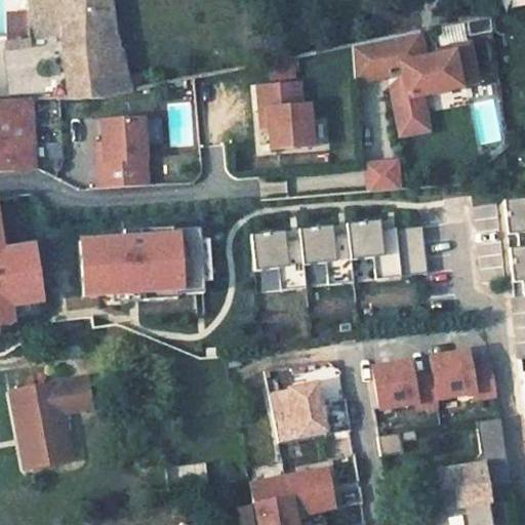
[(62,0),(26,0),(28,11),(28,15),(62,12),(62,0)]
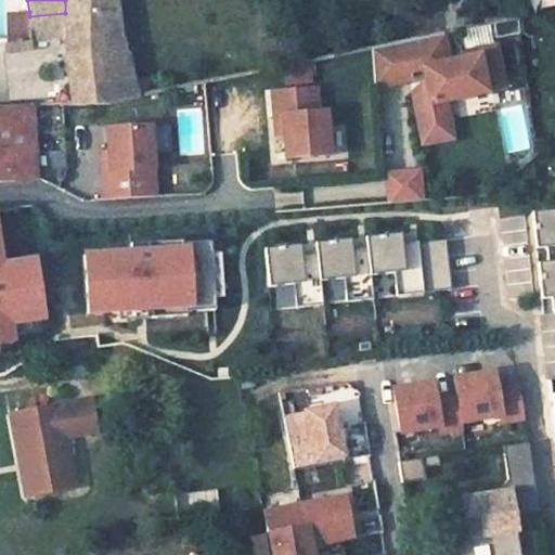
[(116,0),(65,0),(65,13),(66,40),(120,34),(116,0)]
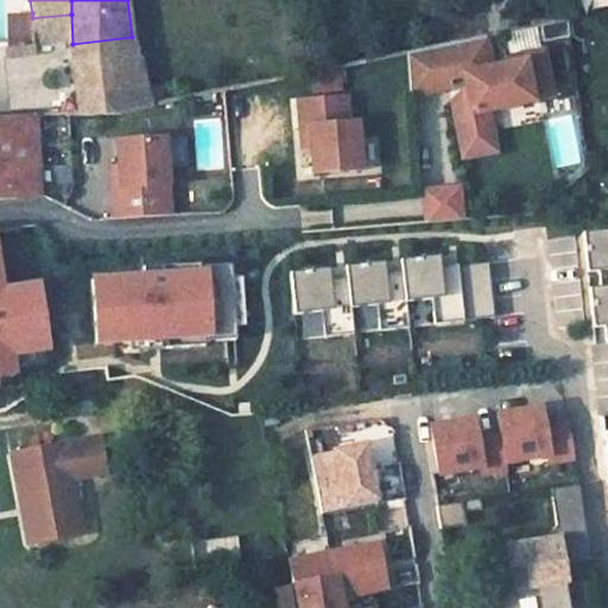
[(32,13),(8,14),(10,48),(33,46),(32,18),(32,13)]
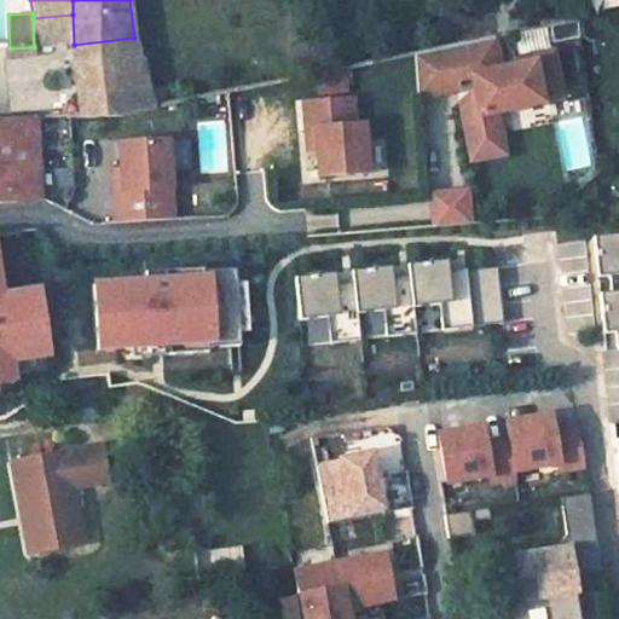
[(503,67),(497,35),(416,52),(418,94),(458,86),(457,76),(479,71),(482,86),(475,88),(462,100),(470,140),(503,133),(498,110),(545,100),(544,92),(563,88),(555,50),(522,57),(524,63),(503,67)]
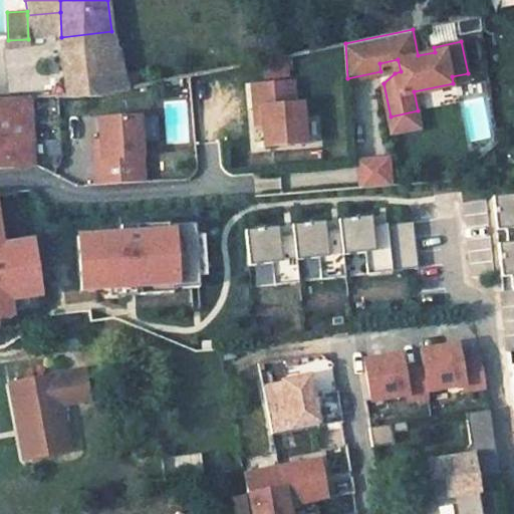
[(111,31),(61,37),(60,52),(113,46),(111,31)]
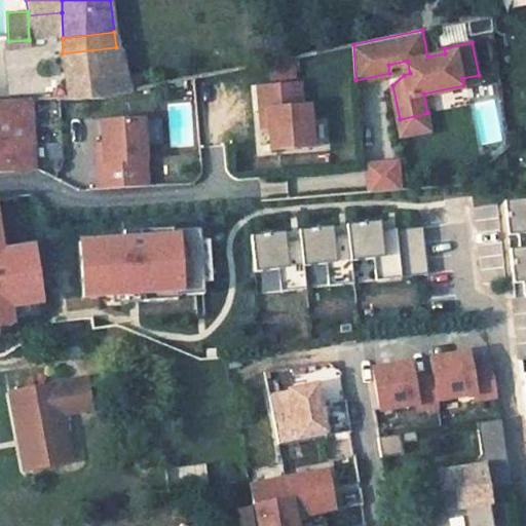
[(8,41),(0,42),(0,49),(30,47),(29,40),(8,41)]
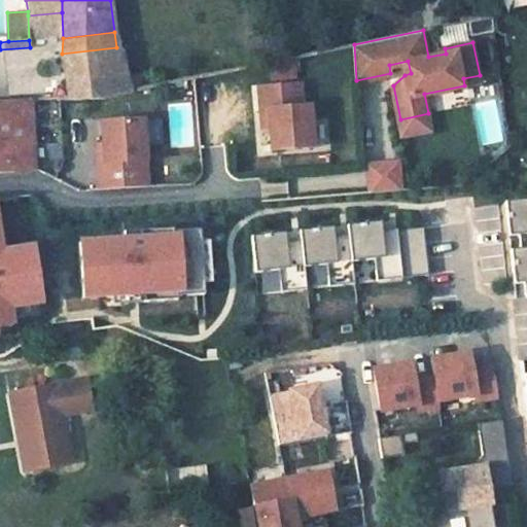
[(116,47),(62,54),(68,99),(130,93),(130,91),(142,88),(139,75),(127,78),(120,47),(116,47)]
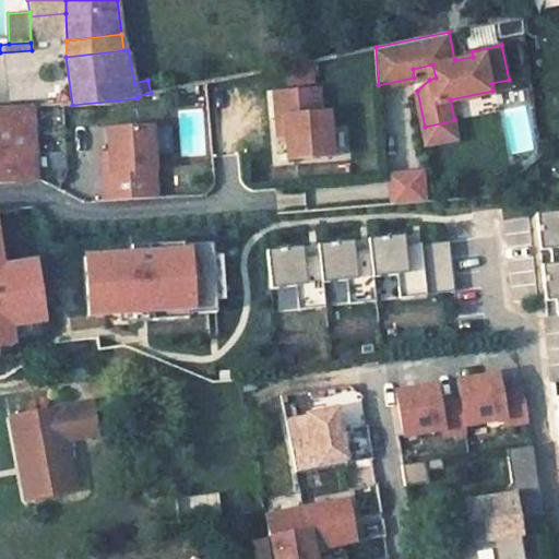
[(318,90),(274,93),(276,119),(284,118),(286,137),(287,161),(331,157),(328,114),(320,114),(318,90)]
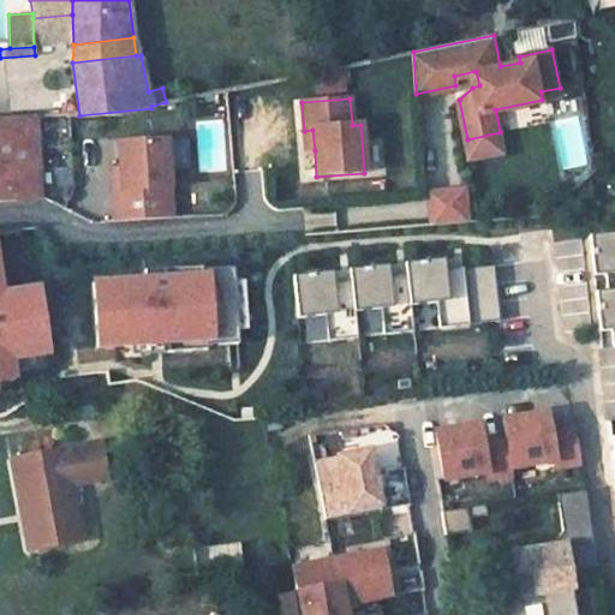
[(10,118),(0,118),(0,141),(12,141),(12,148),(37,147),(35,117),(10,118)]
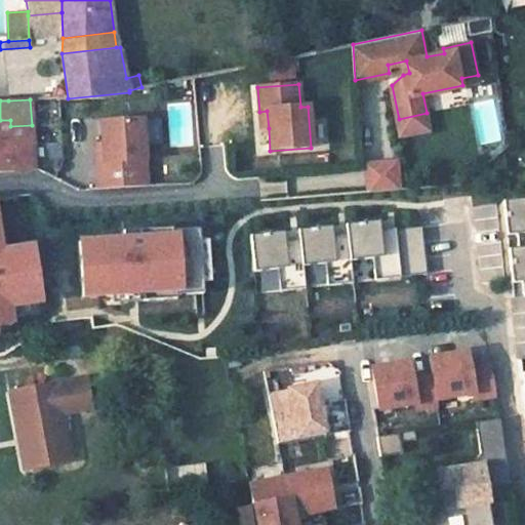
[(267,111),(259,112),(260,129),(269,128),(267,111)]
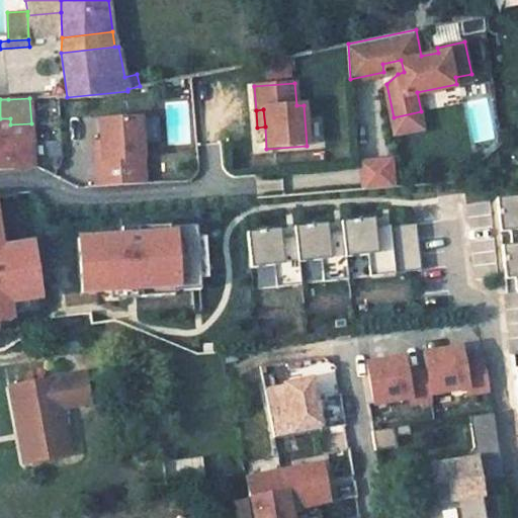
[(139,116),(98,119),(100,142),(101,159),(94,160),(96,186),(144,182),(139,116)]
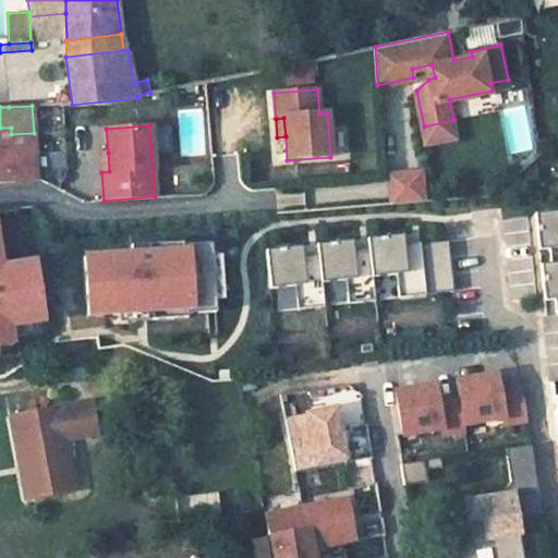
[(11,128),(0,128),(0,154),(12,154),(35,154),(34,133),(11,134),(11,128)]
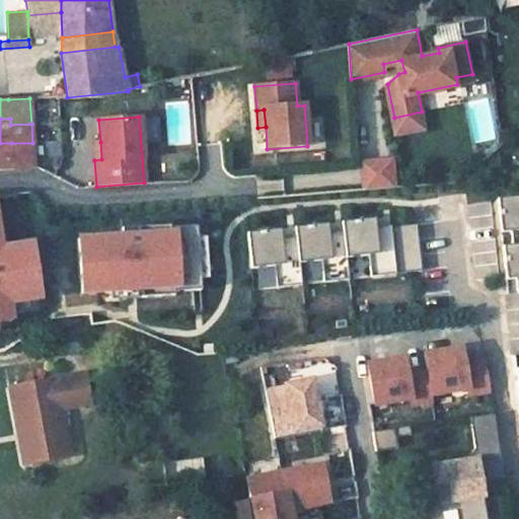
[(100,142),(92,142),(94,160),(101,159),(100,142)]
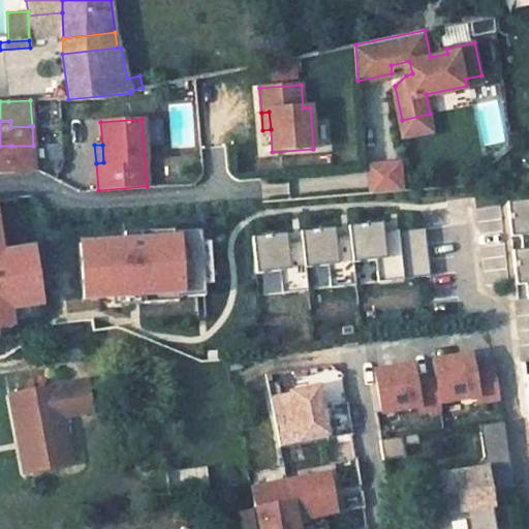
[(11,146),(0,146),(0,172),(12,172),(11,146)]
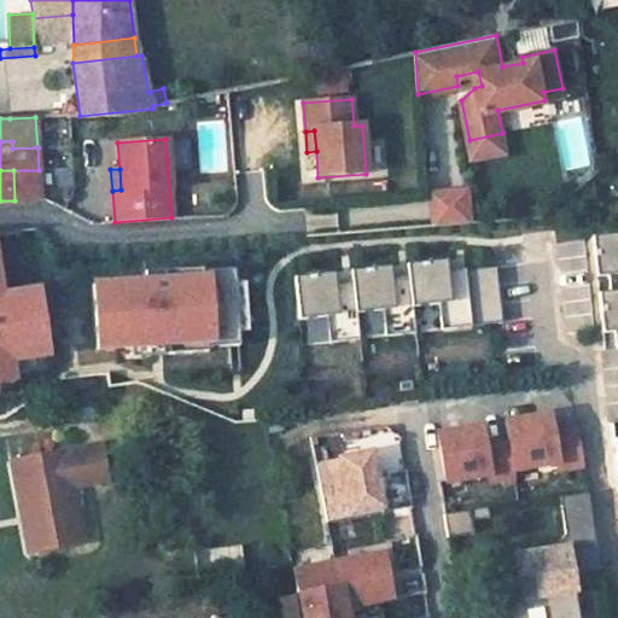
[(39,170),(13,170),(15,200),(41,197),(39,170)]
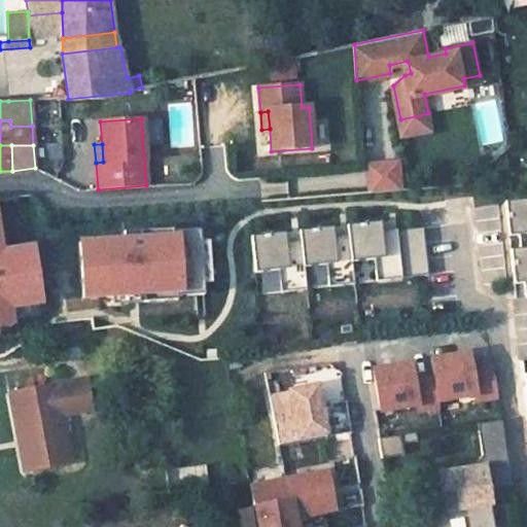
[(402,160),(366,162),(367,192),(405,190),(402,160)]
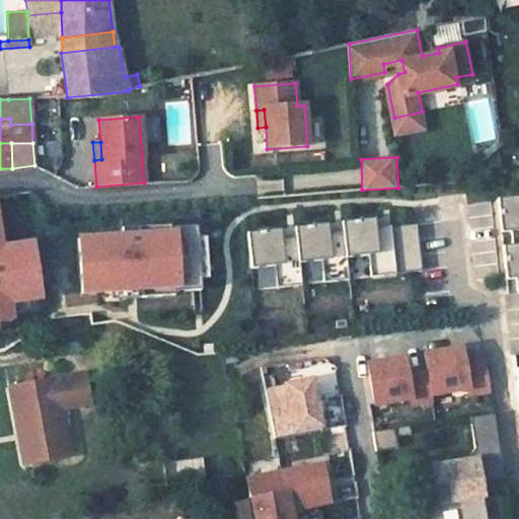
[(518,196),(498,199),(501,220),(510,219),(512,231),(513,244),(504,245),(507,268),(516,267),(517,278),(518,291),(518,196)]
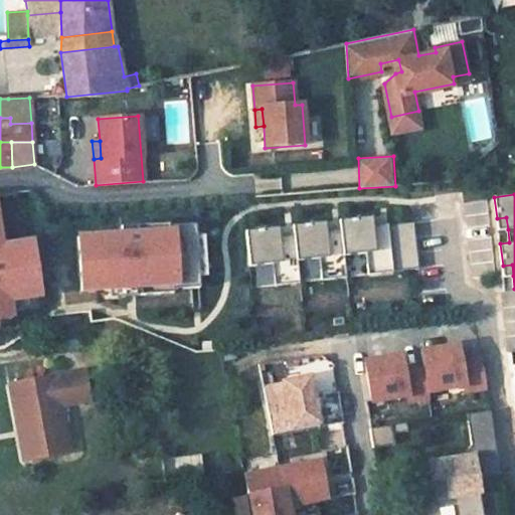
[(376,227),(375,217),(364,219),(365,228),(376,227)]
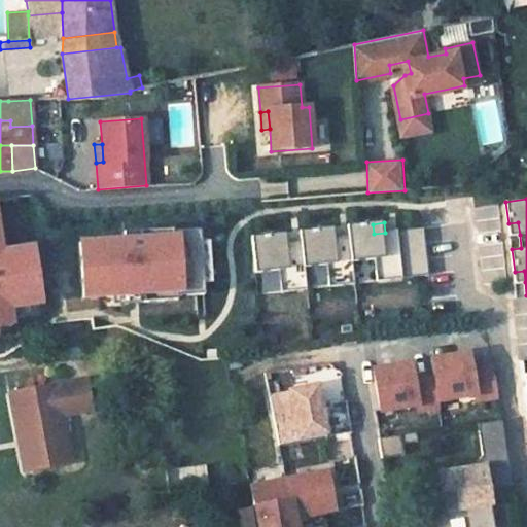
[(520,235),(518,222),(508,223),(510,236),(520,235)]
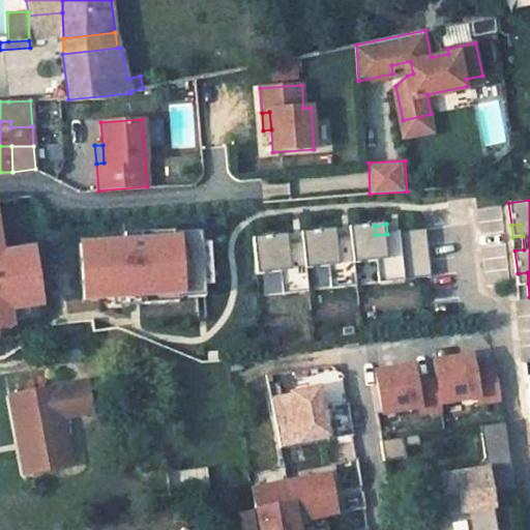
[(435,277),(430,229),(387,234),(376,235),(375,226),(352,228),(354,237),(340,239),(328,240),(327,231),(304,233),(305,243),(292,244),(280,245),(278,236),(257,238),(260,274),(284,272),(286,294),(312,291),(310,269),(331,266),(334,289),(360,286),(357,264),(380,261),(382,284),(435,277)]
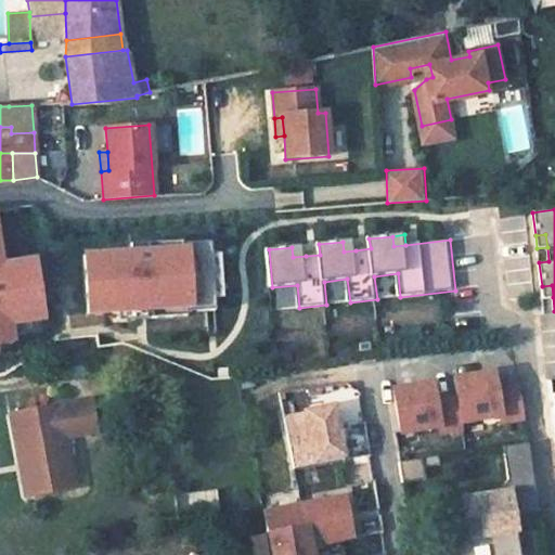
[(356,250),(355,240),(343,242),(344,252),(356,250)]
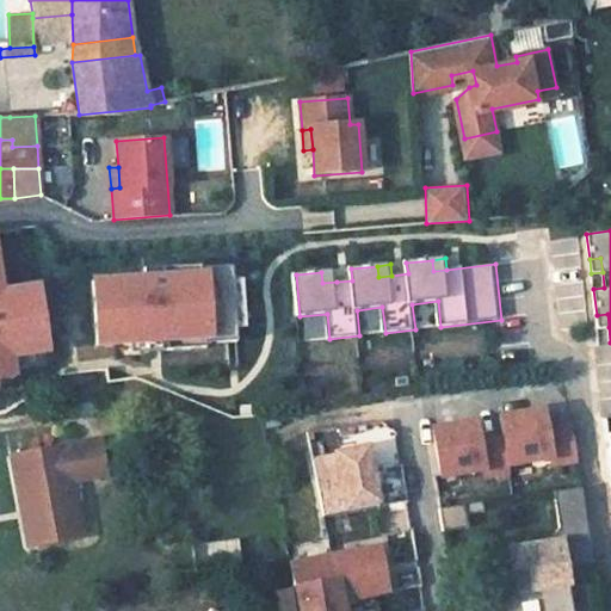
[(240,343),(234,269),(203,271),(202,266),(146,271),(146,281),(94,284),(99,347),(168,343),(170,352),(208,349),(208,345),(240,343)]
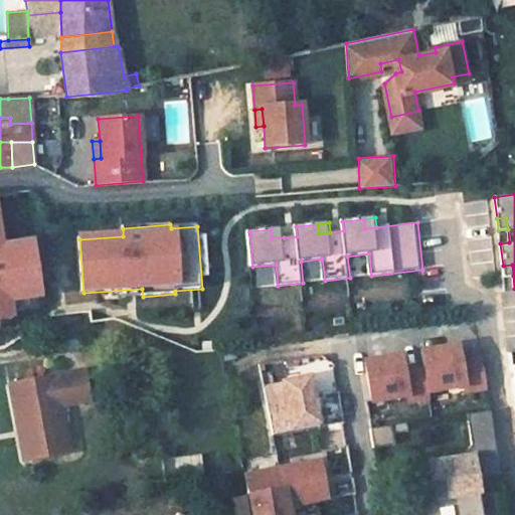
[(284,237),(283,228),(271,229),(272,238),(284,237)]
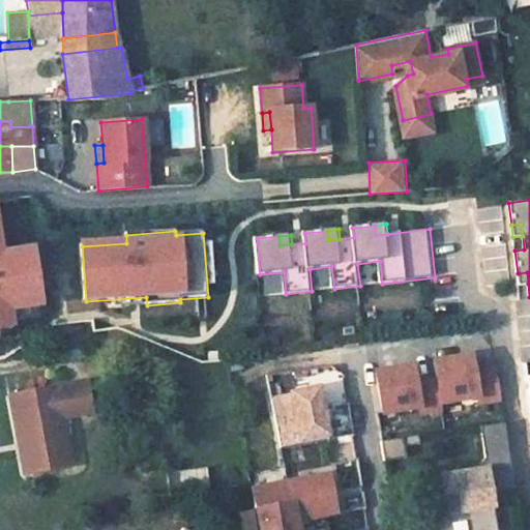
[(45,303),(35,246),(3,252),(0,252),(0,328),(15,326),(11,308),(45,303)]
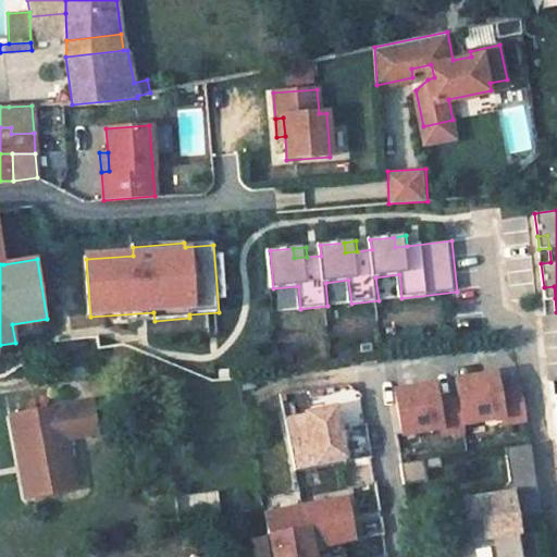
[(555,298),(554,286),(544,287),(545,299),(555,298)]
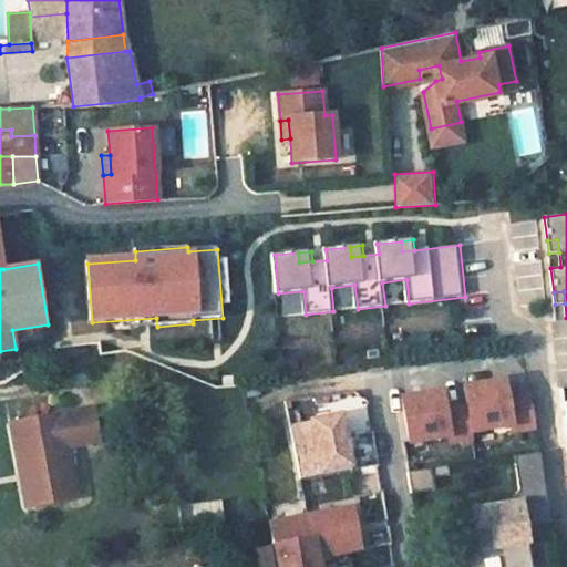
[(534,425),(529,399),(528,392),(507,397),(504,379),(463,385),(466,404),(445,408),(441,390),(401,398),(409,442),(449,434),(450,441),(472,436),(471,430),(511,423),(512,430),(534,425)]
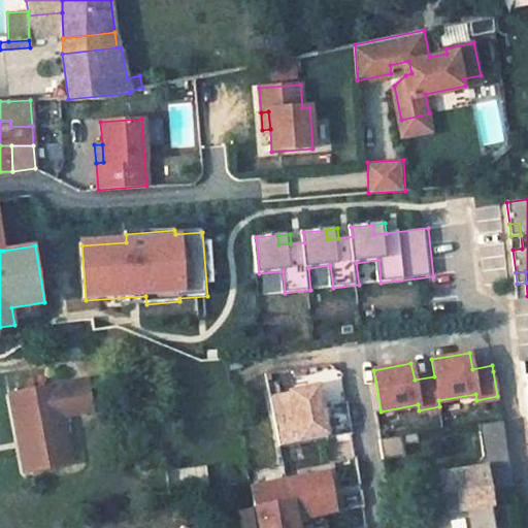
[(86,381),(19,392),(10,394),(13,416),(23,414),(32,468),(70,462),(67,442),(62,415),(92,408),(86,381)]
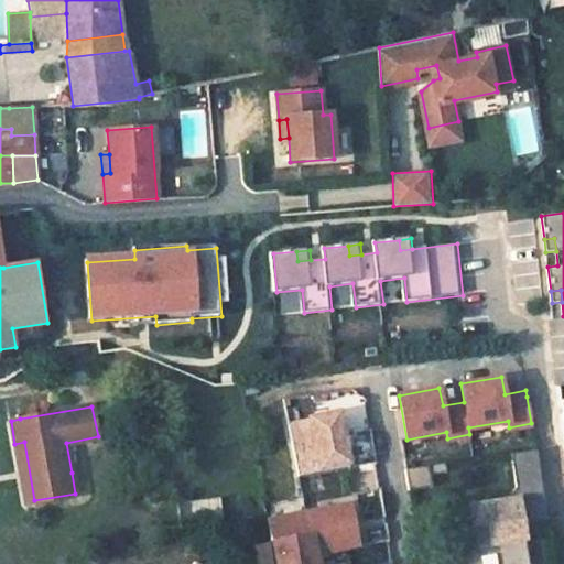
[(289,422),(302,477),(358,463),(345,409),(289,422)]
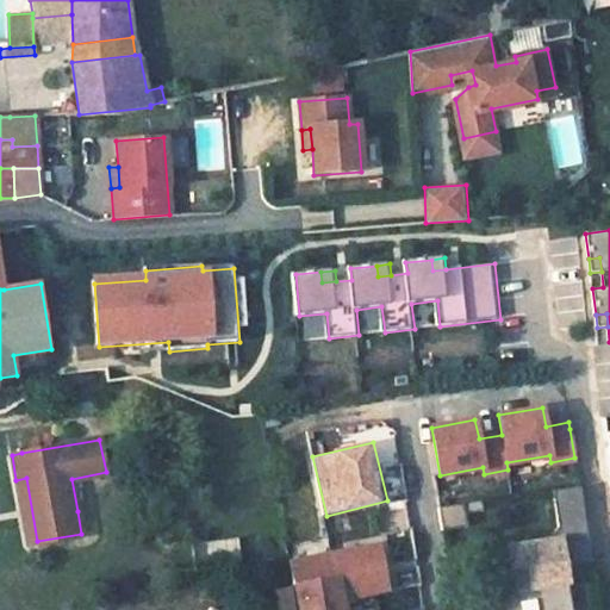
[(16,480),(24,521),(27,543),(37,541),(26,478),(16,480)]
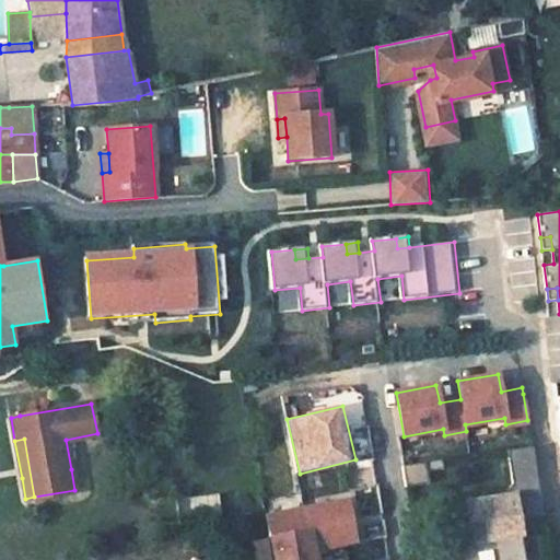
[(451,539),(454,559),(525,559),(515,496),(539,492),(532,445),(508,448),(513,486),(506,497),(466,502),(473,535),(451,539)]
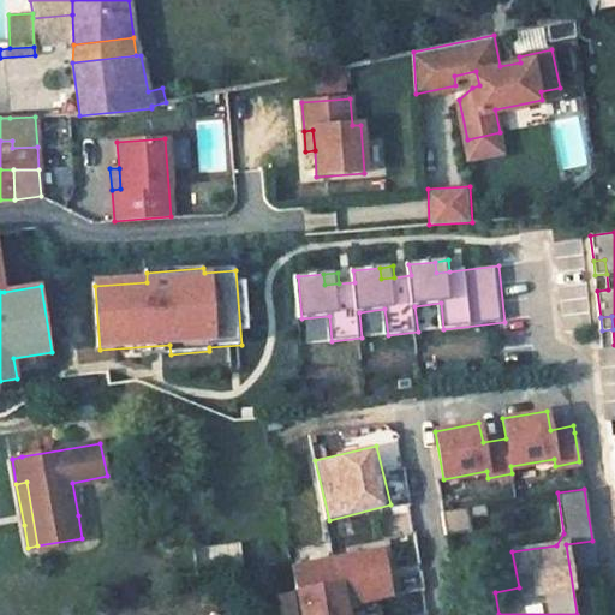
[(470,508),(446,512),(448,532),(473,529),(470,508)]
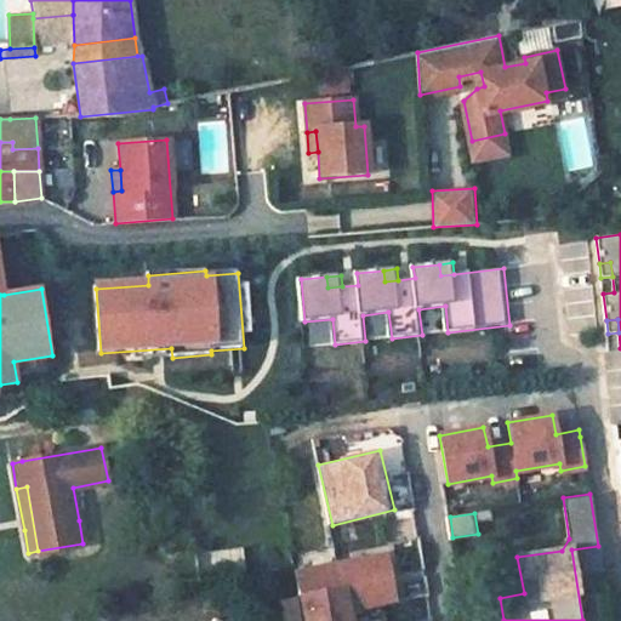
[(355,562),(295,573),(297,597),(301,597),(306,620),(348,620),(347,609),(394,599),(387,568),(394,565),(393,559),(386,560),(386,556),(379,556),(377,543),(353,548),(355,562)]
